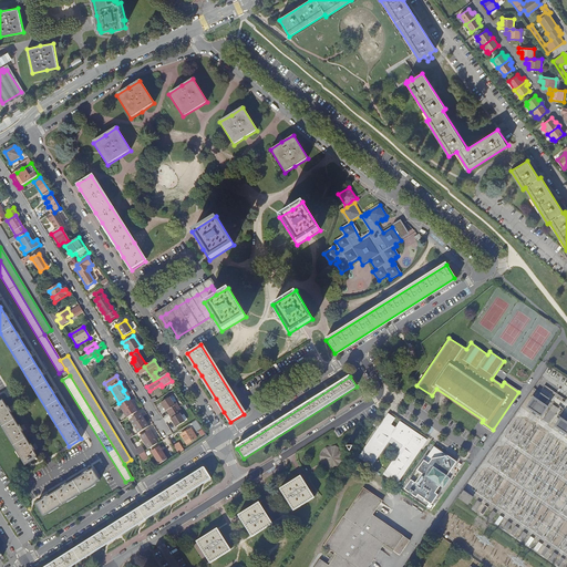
[(534,398),(527,408),(542,416),(547,408),(545,405),(548,399),(540,394),(536,400),(534,398)]
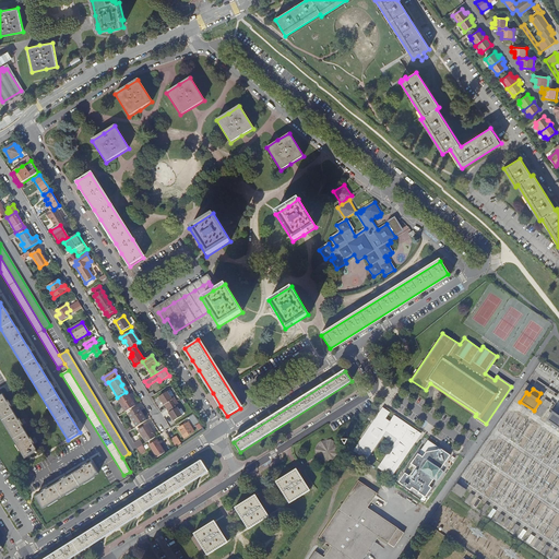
[(165,405),(167,408),(177,402),(174,396),(170,390),(158,396),(164,405),(165,405)]
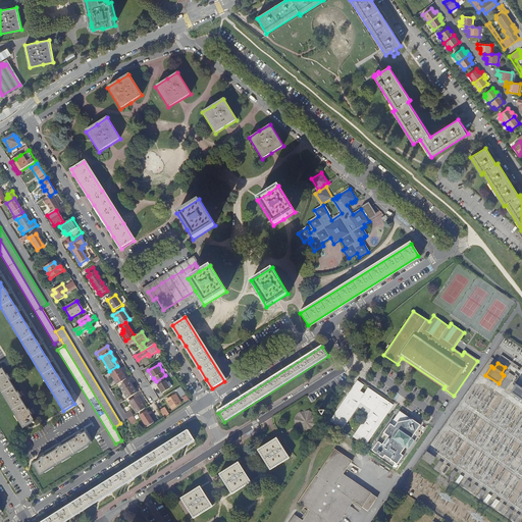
[(109,371),(108,372),(116,385),(126,379),(118,366),(117,366),(109,371)]
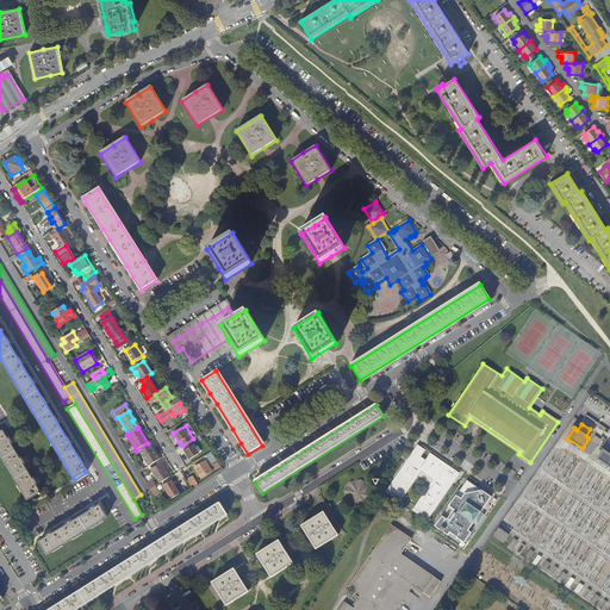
[(39,492),(2,431),(0,433),(0,458),(26,500),(39,492)]
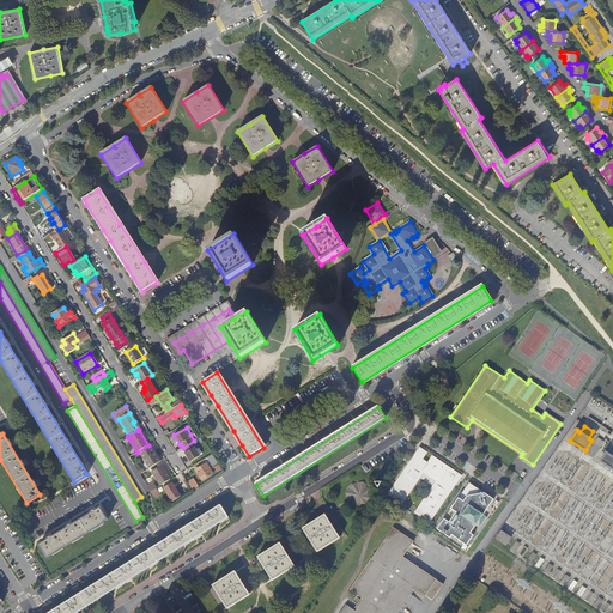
[(194,441),(183,448),(186,451),(186,453),(192,462),(200,456),(196,450),(199,448),(194,441)]
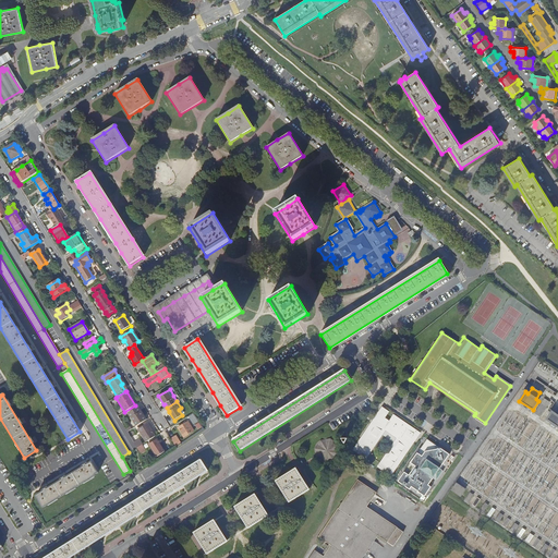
[(541,416),(546,407),(542,403),(535,413),(541,416)]
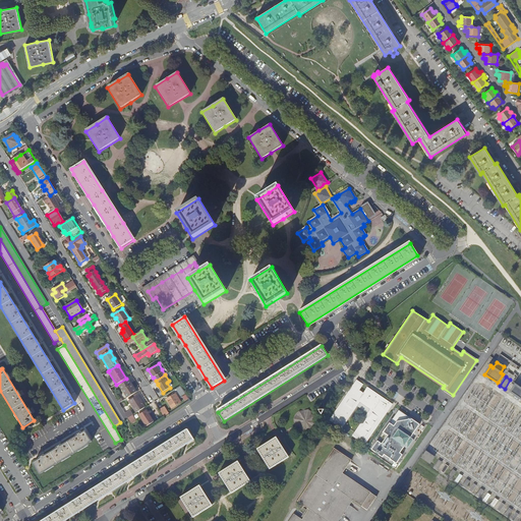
[(520,380),(519,379),(517,383),(514,381),(513,384),(508,390),(520,398),(520,380)]
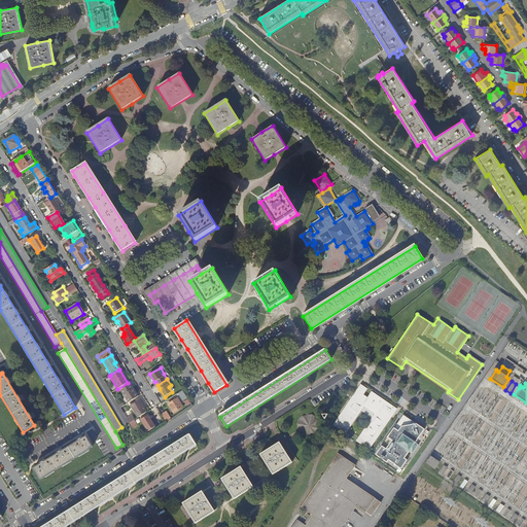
[(121,390),(129,402),(138,397),(131,385),(121,390)]
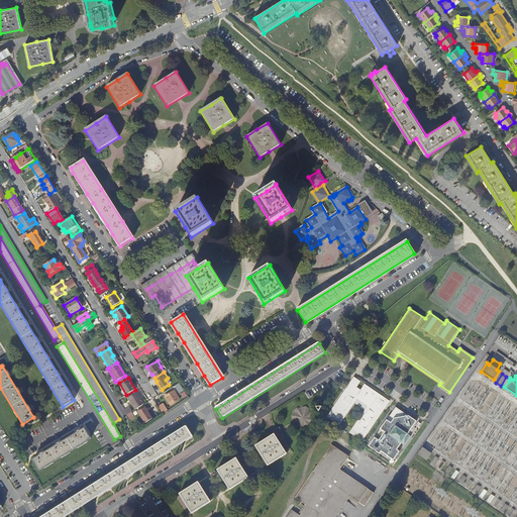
[(332,409),(328,416),(338,424),(354,401),(356,398),(369,406),(367,410),(350,432),(362,439),(389,401),(365,385),(362,390),(355,387),(359,382),(354,378),(349,385),(350,386),(334,410),(332,409)]
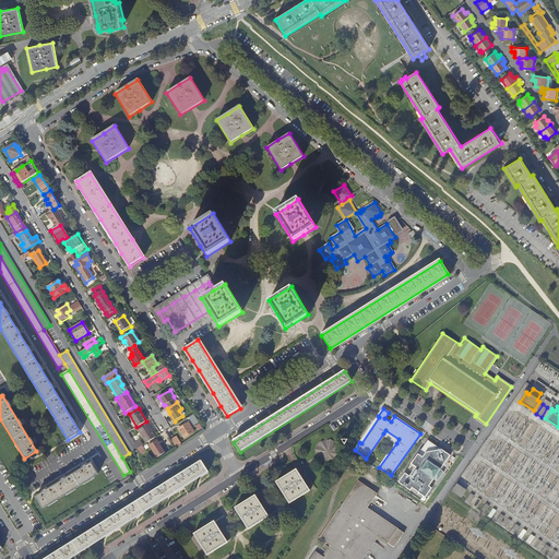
[(193,414),(188,417),(194,427),(200,424),(193,414)]
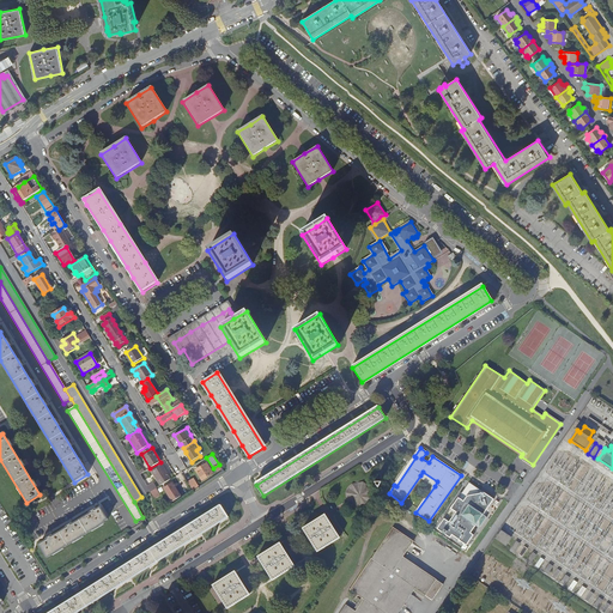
[(213,474),(206,463),(195,471),(202,480),(213,474)]
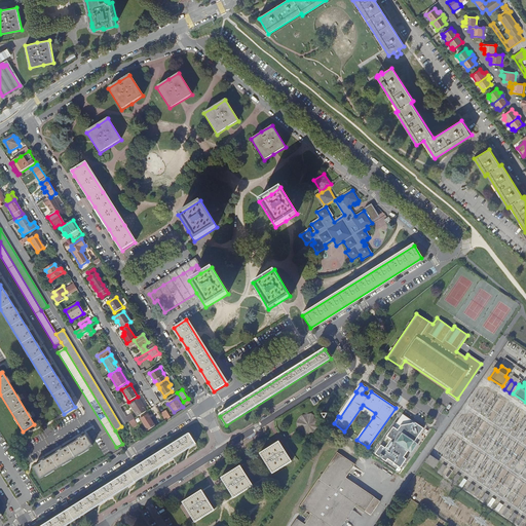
[(132,405),(139,417),(147,412),(139,400),(132,405)]
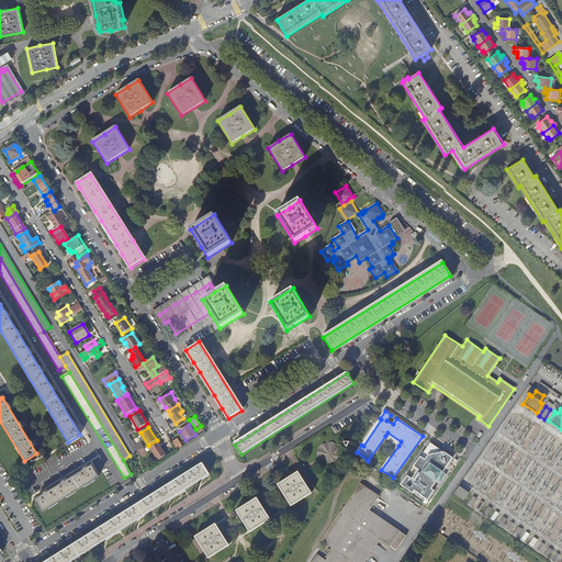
[(401,441),(388,433),(385,436),(398,446),(401,441)]
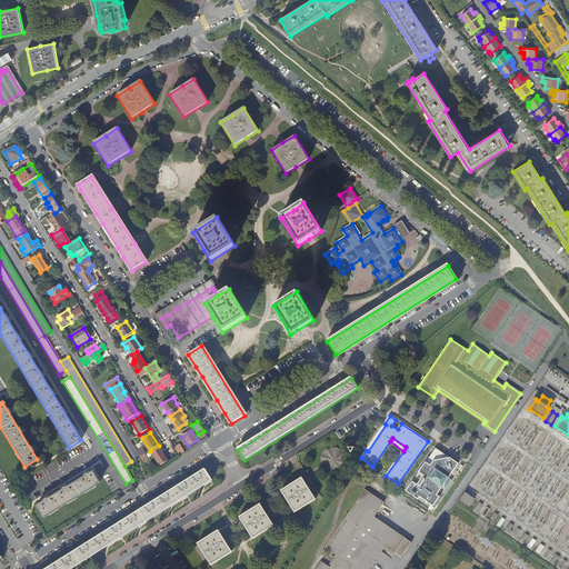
[(181,447),(176,450),(180,457),(186,453),(181,447)]
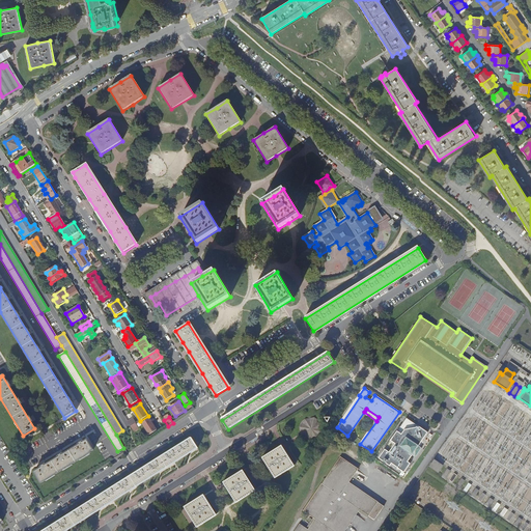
[(322,430),(323,429),(322,428),(322,426),(322,425),(320,424),(319,422),(319,421),(318,420),(317,420),(315,419),(314,418),(313,418),(311,418),(310,418),(309,418),(307,418),(306,419),(305,419),(304,420),(302,421),(302,422),(301,423),(300,425),(300,426),(299,427),(299,429),(299,430),(300,431),(300,434),(301,435),(301,436),(302,437),(303,438),(304,439),(306,440),(307,440),(308,441),(310,441),(311,441),(312,441),(314,440),(315,440),(316,439),(317,438),(318,438),(319,436),(320,435),(322,434),(322,432),(322,430)]
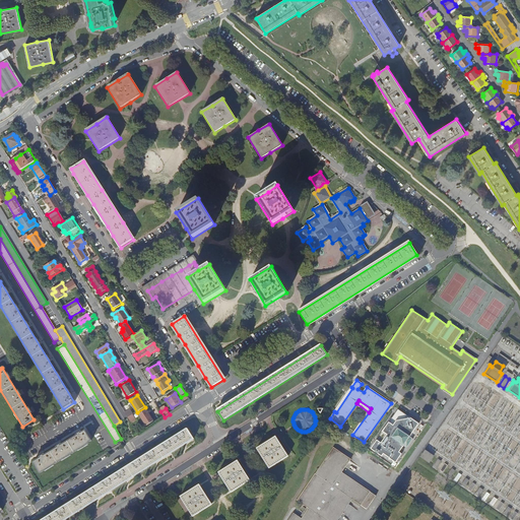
[(409,437),(418,424),(398,409),(382,432),(387,435),(381,444),(376,441),(370,449),(381,456),(383,454),(389,458),(388,459),(389,459),(397,464),(401,457),(400,456),(402,453),(399,452),(403,446),(406,448),(412,439),(409,437)]
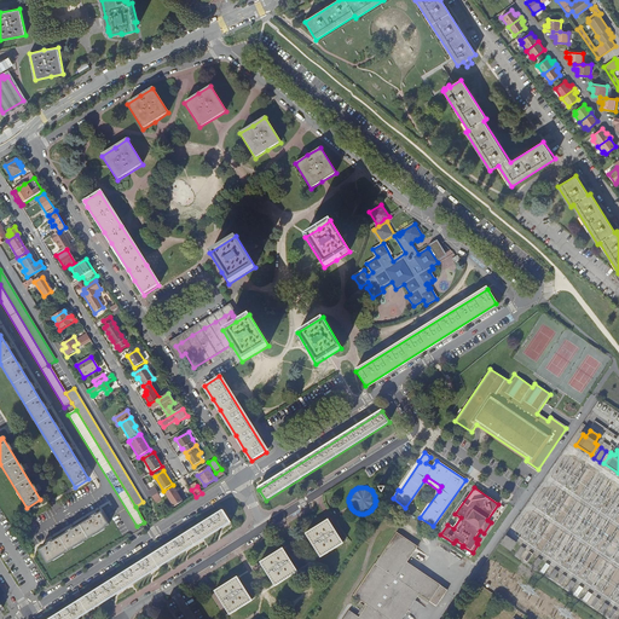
[(183,502),(174,489),(166,495),(174,507),(183,502)]
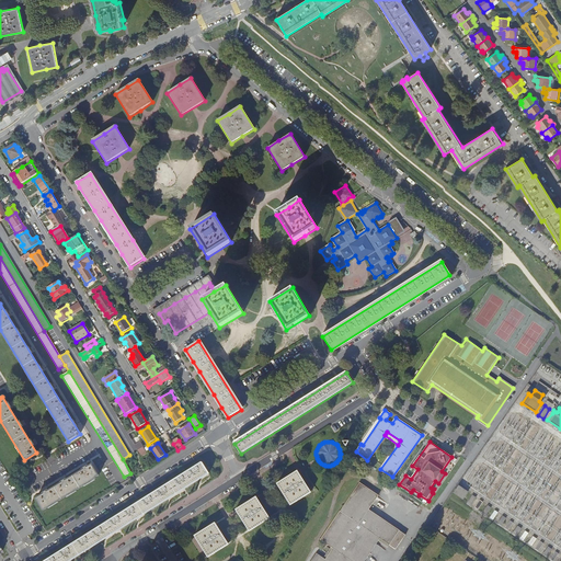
[(203,464),(48,560),(71,560),(209,474),(203,464)]
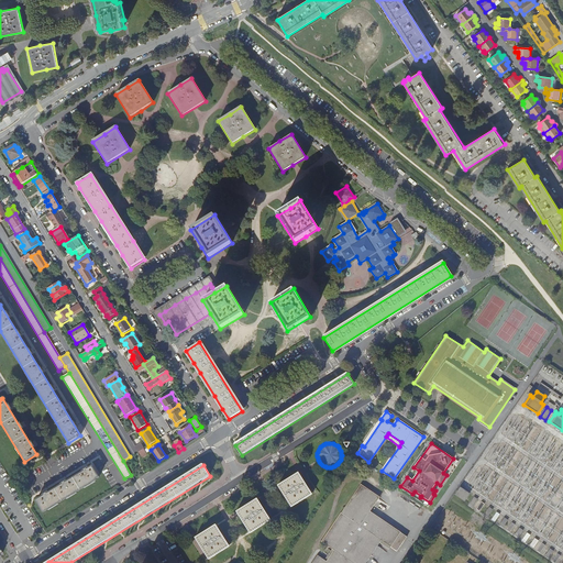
[(92,466),(36,501),(44,512),(96,481),(96,479),(99,477),(92,466)]
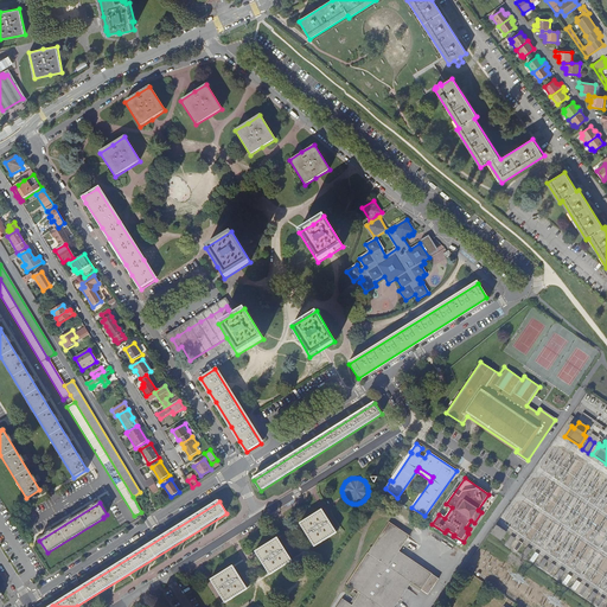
[(452,508),(446,504),(439,515),(445,518),(452,508)]
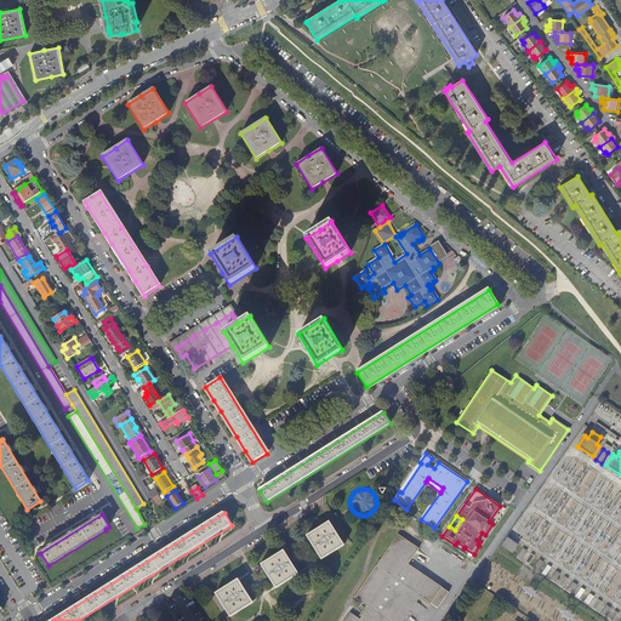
[(307,536),(322,559),(343,546),(329,522),(307,536)]
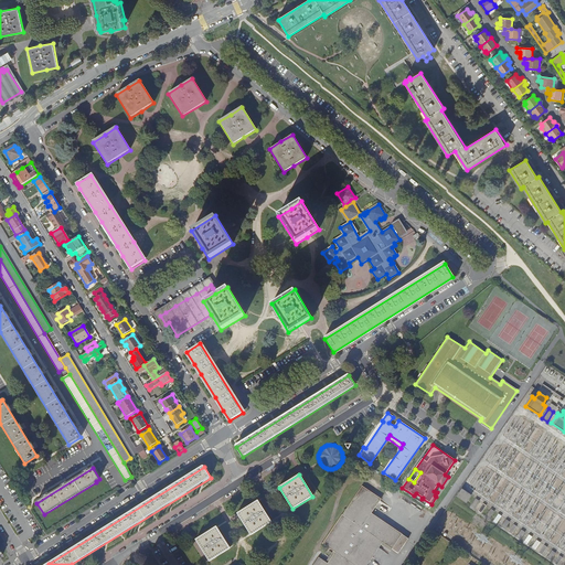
[(319,562),(317,564),(363,564),(380,541),(398,553),(408,539),(402,535),(403,533),(372,513),(381,499),(361,487),(342,515),(341,515),(321,545),(332,552),(323,564),(319,562)]
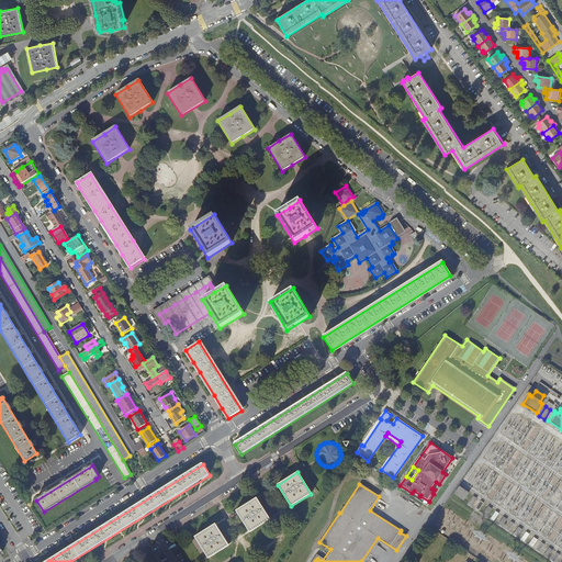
[(469,493),(460,486),(454,493),(464,499),(469,493)]
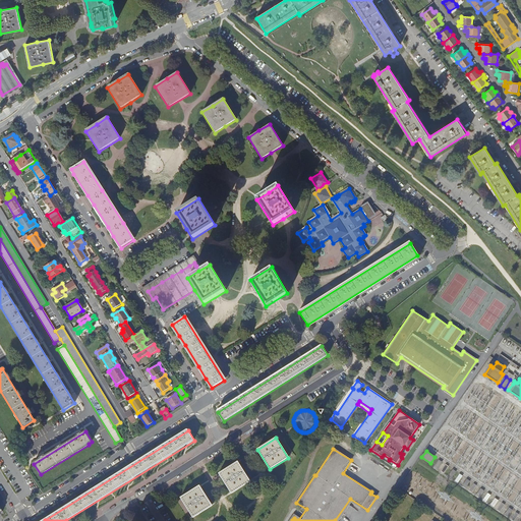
[(439,459),(433,467),(437,469),(443,462),(439,459)]
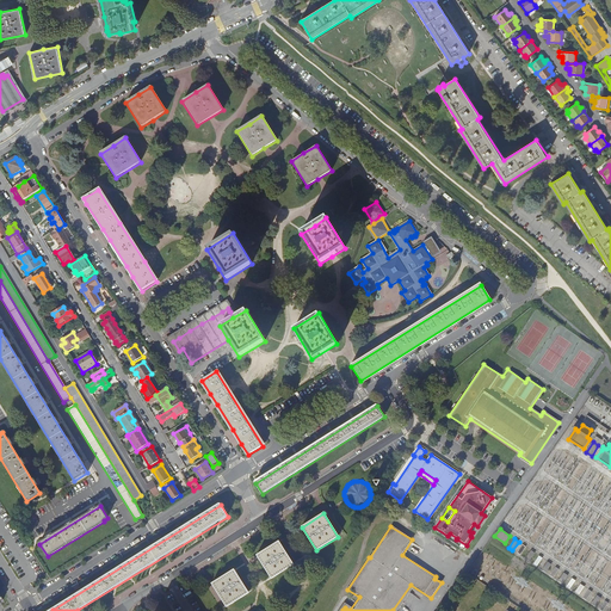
[(257,556),(271,579),(294,566),(279,542),(257,556)]
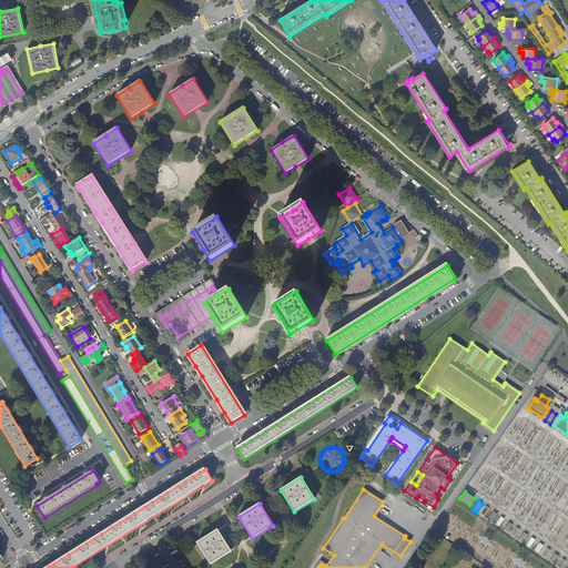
[(217,530),(196,543),(211,565),(231,551),(217,530)]
